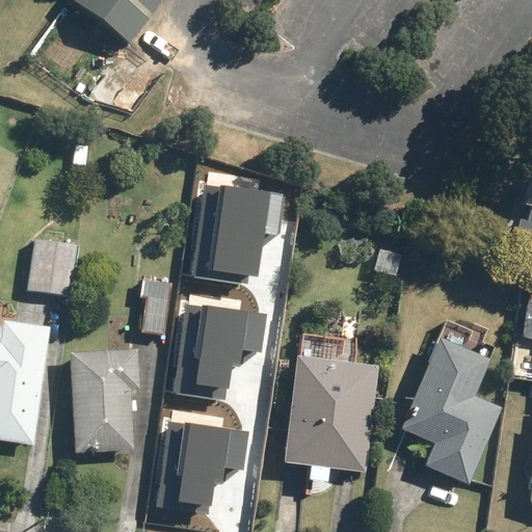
[(67,0),(62,6),(125,52),(162,0),(67,0)]
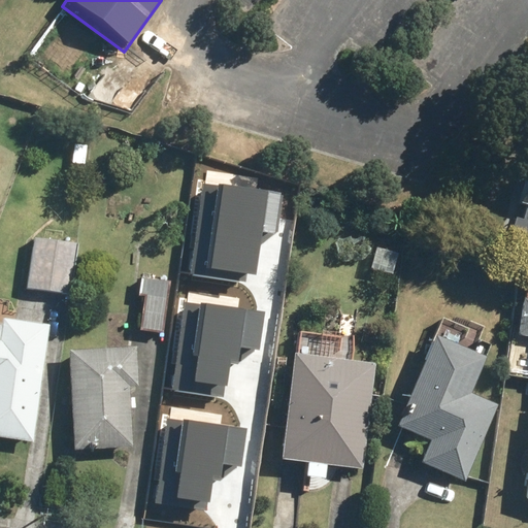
[(527,163),(520,192),(526,193),(523,204),(526,205),(523,219),(518,218),(514,234),(527,238),(527,163)]
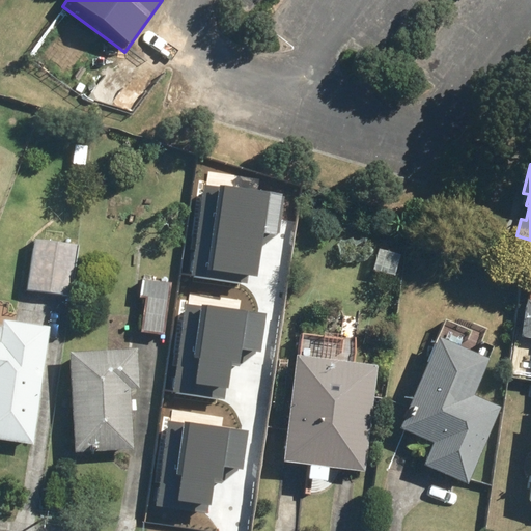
[(283,196),(204,186),(191,276),(255,285),(262,233),(277,235),(283,196)]
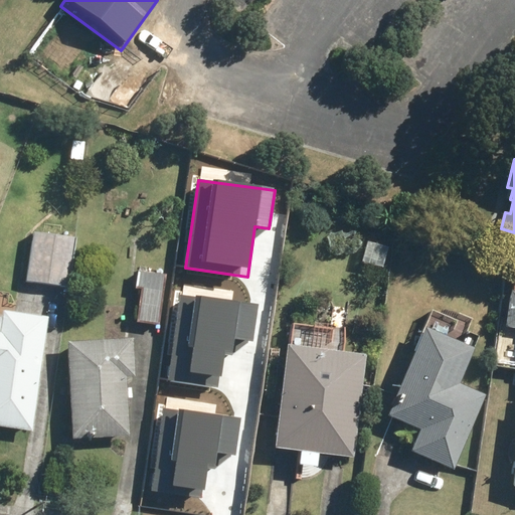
[(75,241),(28,234),(21,284),(68,291),(75,241)]
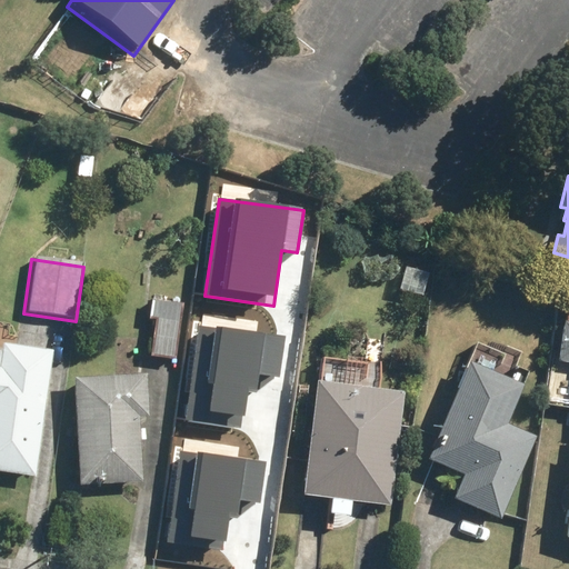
[(428,273),(401,266),(393,291),(419,299),(428,273)]
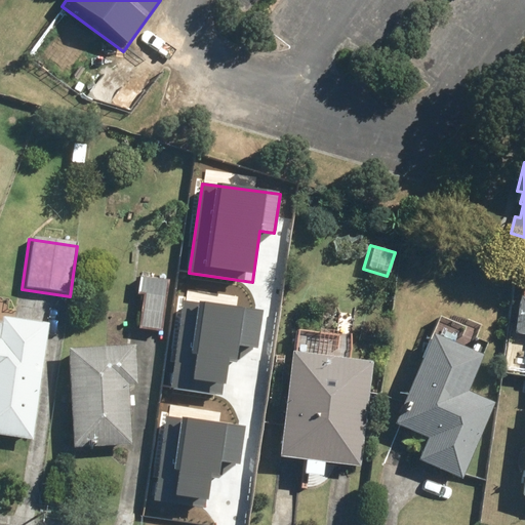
[(162,280),(135,277),(133,297),(140,298),(138,329),(158,331),(162,280)]
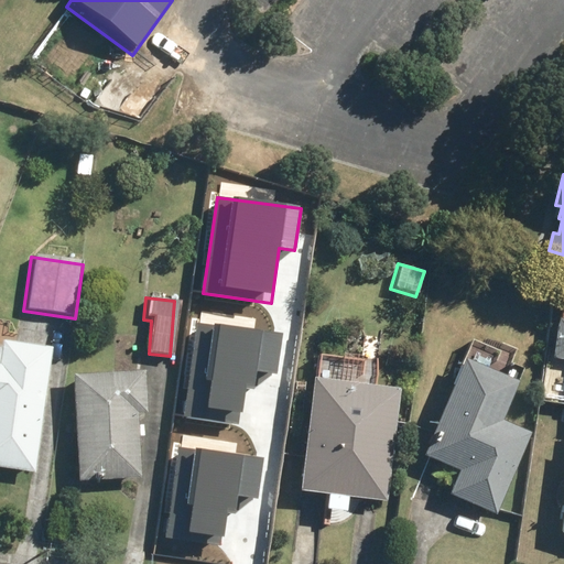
[(196,322),(185,414),(240,422),(245,391),(252,392),(255,372),(275,375),(281,332),(196,322)]
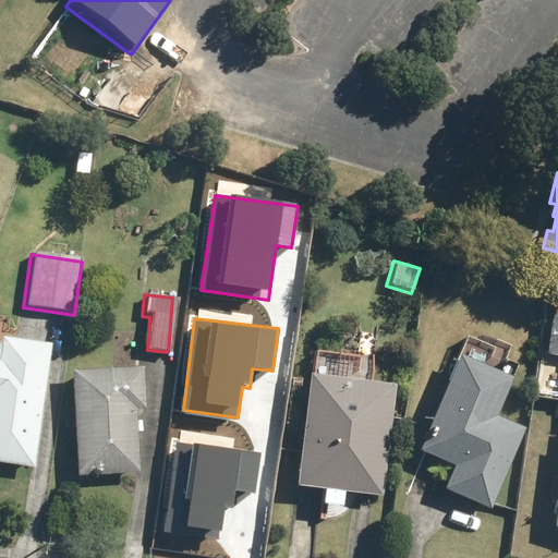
[(354,329),(352,356),(318,354),(317,377),(311,376),(302,485),(326,487),(325,506),(346,507),(347,494),(385,496),(393,386),(375,385),(376,358),(385,359),(387,331),(354,329)]
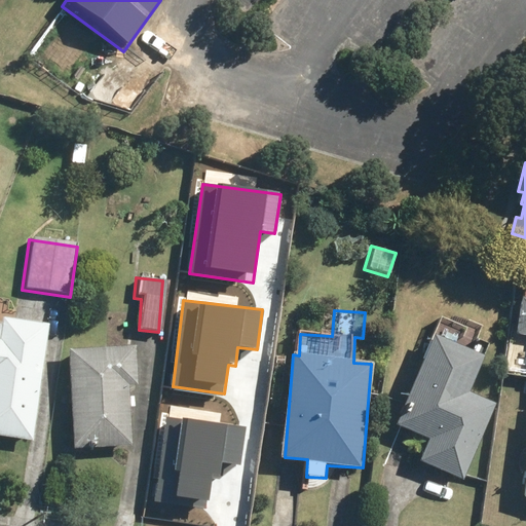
[(436,340),(429,338),(400,412),(404,414),(398,429),(425,441),(416,464),(463,484),(494,406),(468,396),(485,354),(475,350),(484,328),(456,316),(453,324),(444,321),(436,340)]
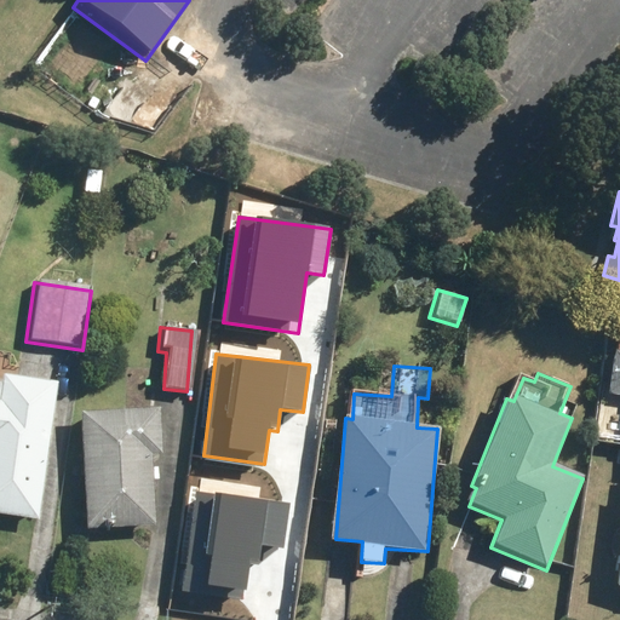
[(0,397),(0,396),(0,511),(47,516),(58,379),(3,374),(0,397)]
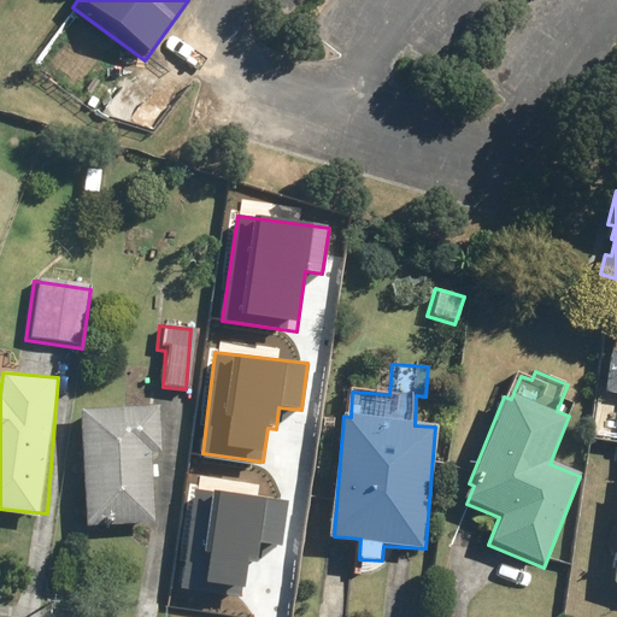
[(86,524),(153,521),(150,451),(160,450),(158,406),(81,410),(86,524)]
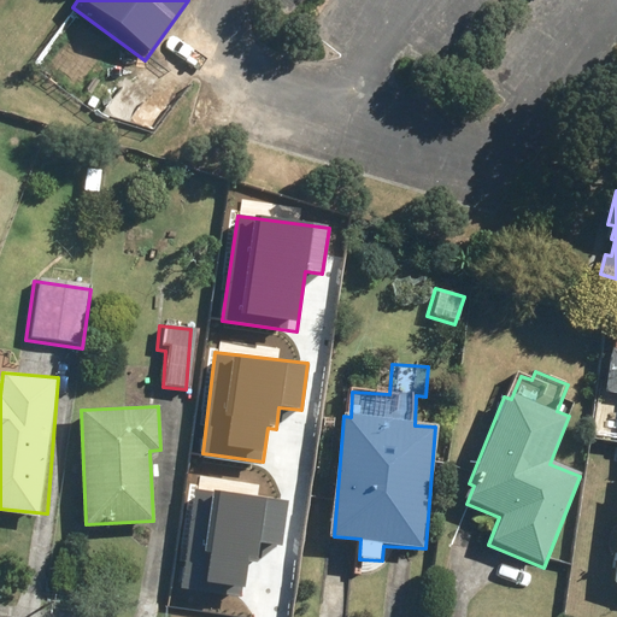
[(195,487),(183,589),(244,597),(247,563),(257,564),(259,542),(282,546),(288,499),(195,487)]
